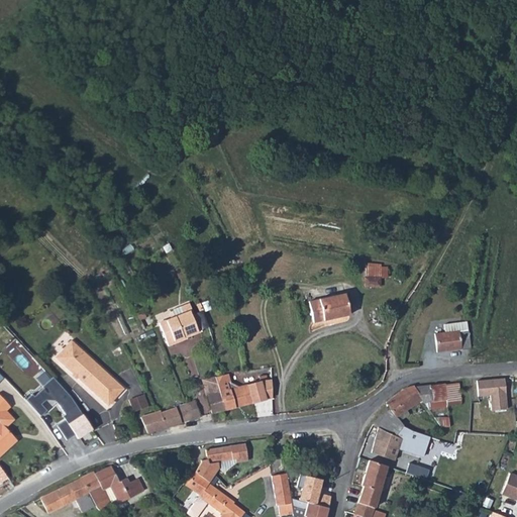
[(389,263),(365,262),(365,285),(382,285),(383,276),(388,276),(389,263)]
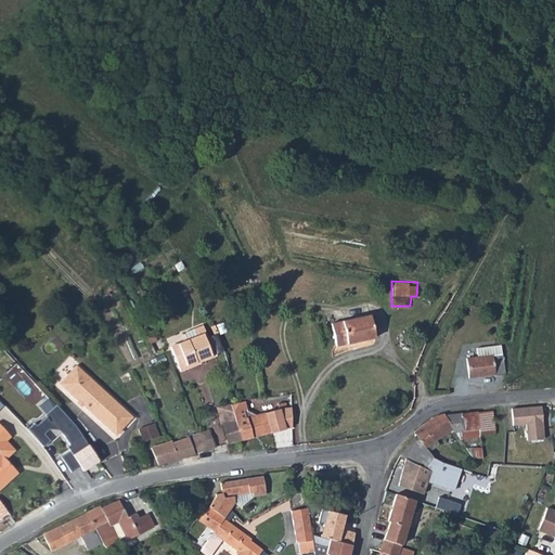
[(415,322),(402,313),(397,321),(410,330),(415,322)]
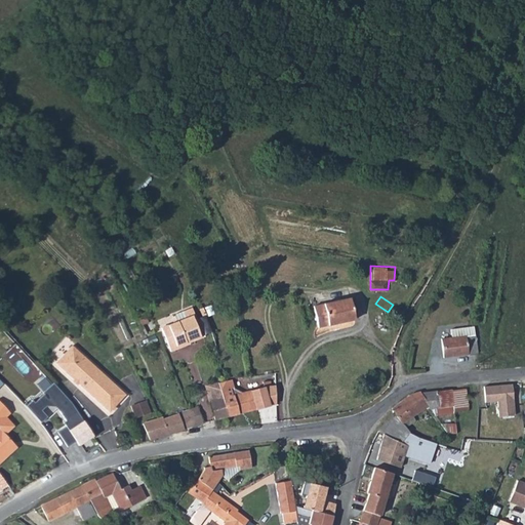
[(314,308),(319,329),(355,320),(351,299),(314,308)]
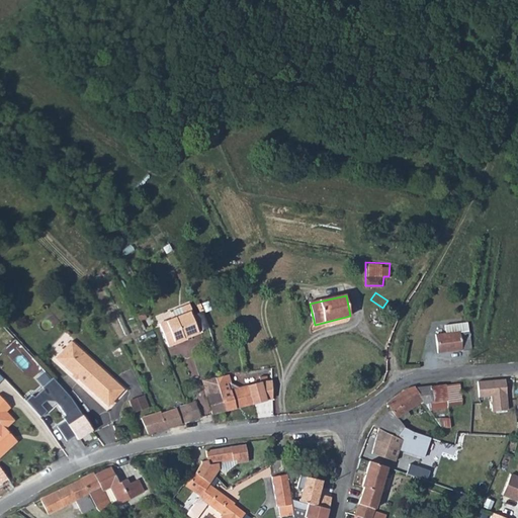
[(174,344),(184,341),(202,334),(194,313),(160,326),(169,350),(176,348),(174,344)]
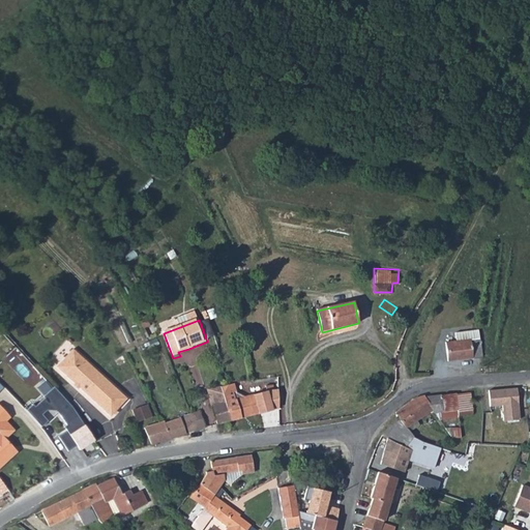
[(447,342),(449,360),(471,357),(481,356),(478,329),(455,332),(455,341),(447,342)]
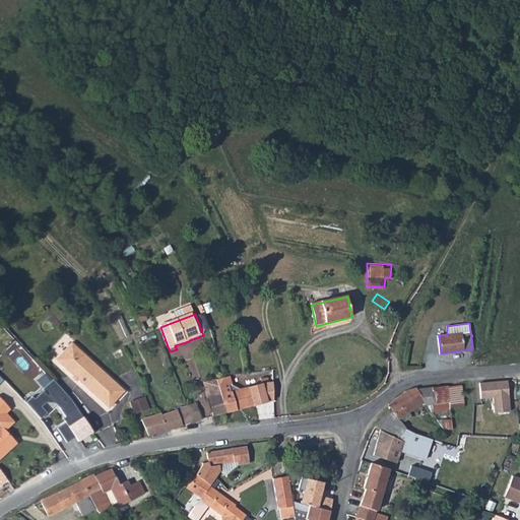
[(71,344),(56,363),(74,379),(72,380),(76,384),(78,382),(110,409),(125,392),(71,344)]
